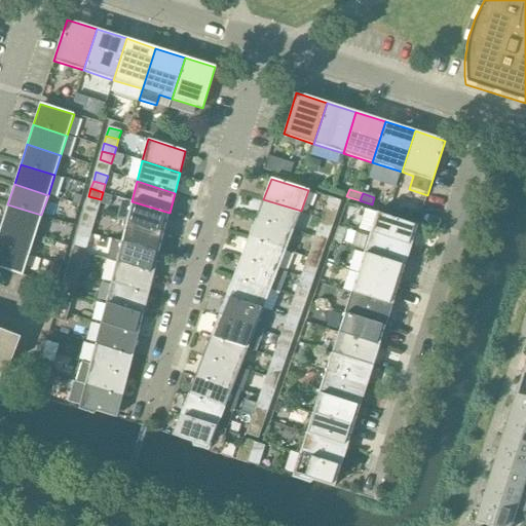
[(75,195),(72,204),(79,207),(81,196),(75,195)]
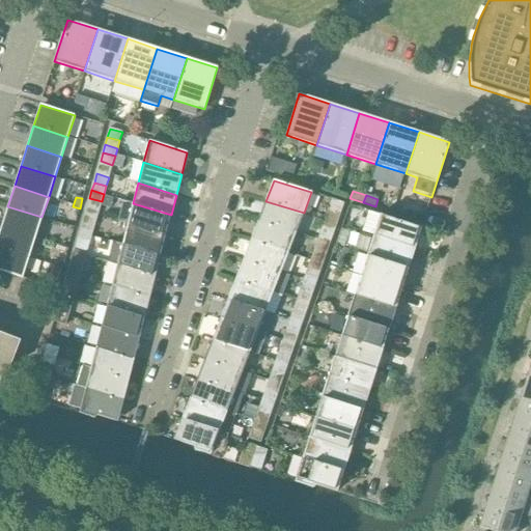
[(102,201),(89,198),(87,206),(100,211),(102,201)]
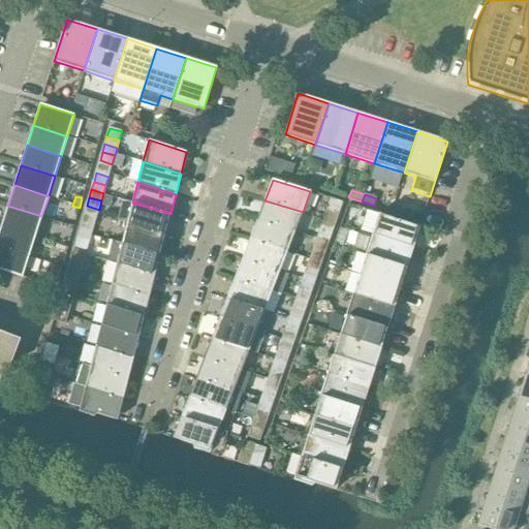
[(328,207),(340,211),(342,203),(331,198),(328,207)]
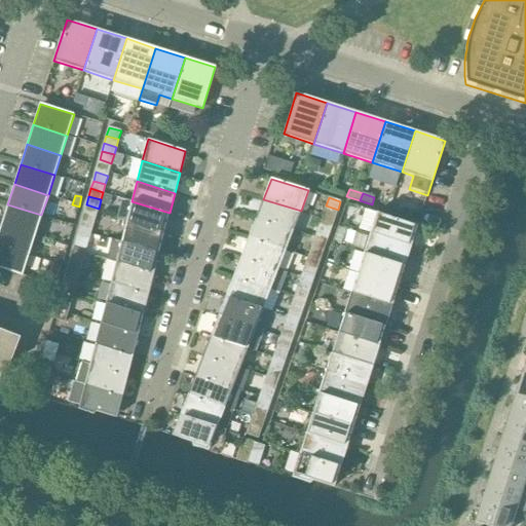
[(293,230),(301,211),(263,199),(256,219),(293,230)]
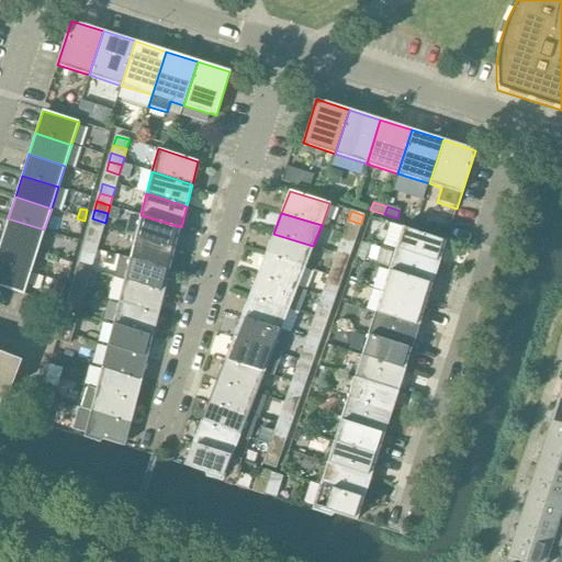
[(176,249),(181,227),(141,215),(135,237),(176,249)]
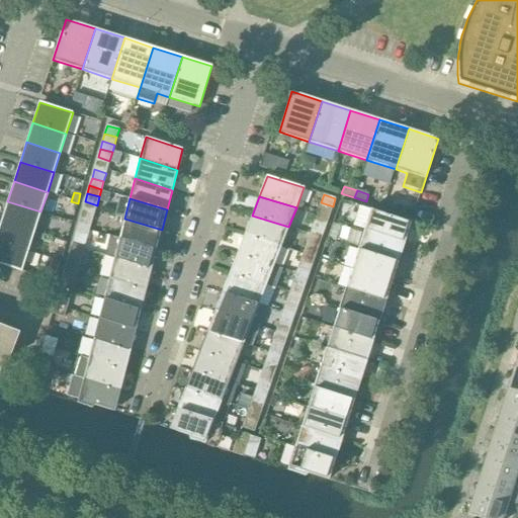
[(7,201),(1,221),(34,232),(40,211),(7,201)]
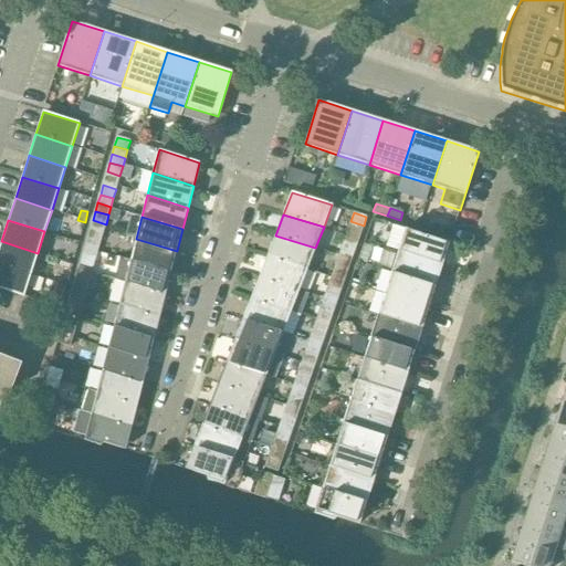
[(347,231),(359,236),(364,226),(350,221),(347,231)]
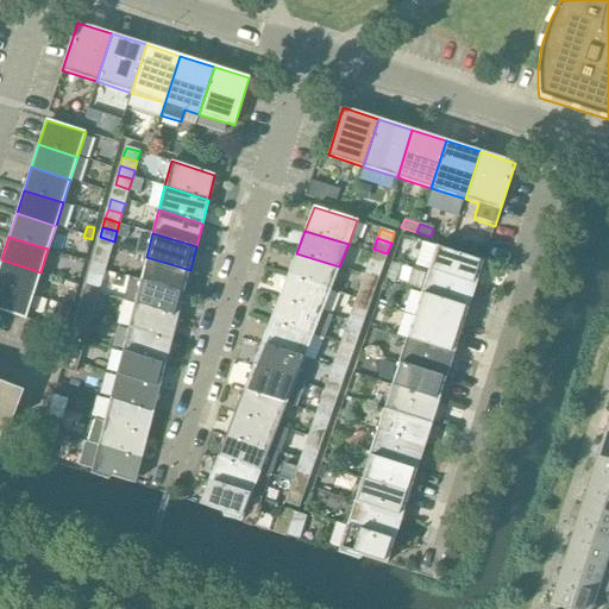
[(94,256),(108,259),(111,250),(98,246),(94,256)]
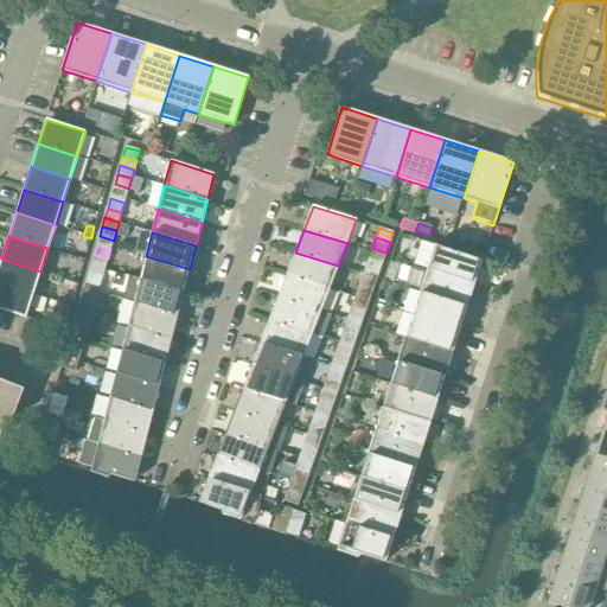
[(427,269),(474,285),(475,281),(478,263),(479,260),(434,246),(427,269)]
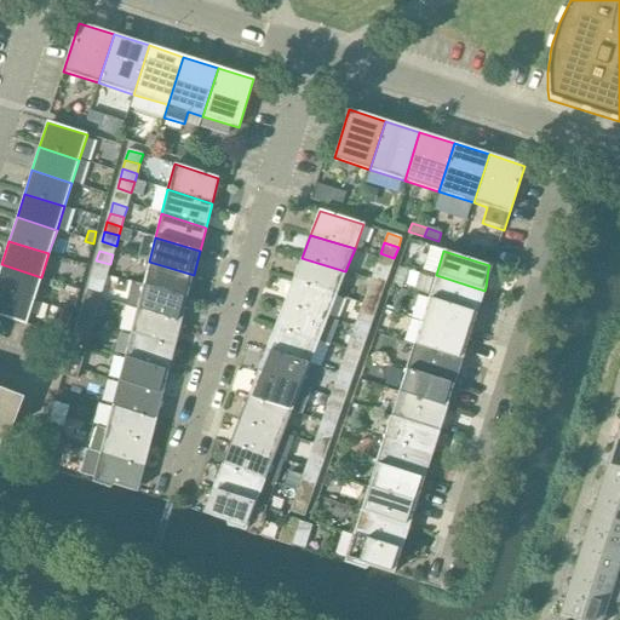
[(394,258),(380,253),(377,264),(390,269),(394,258)]
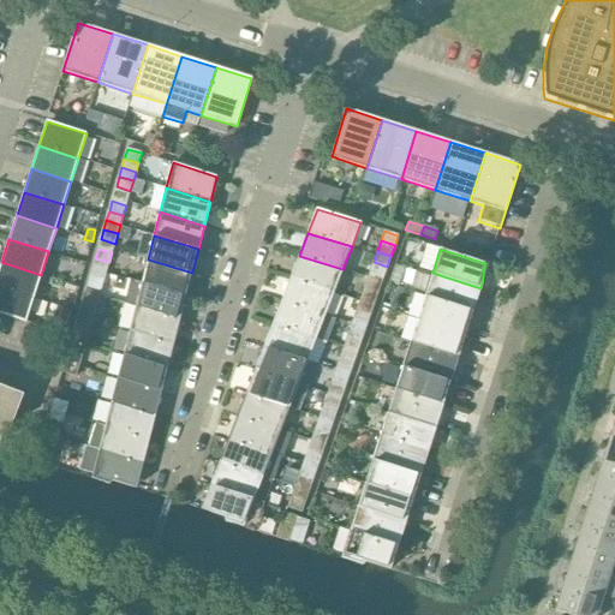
[(299,256),(290,279),(334,292),(342,269),(299,256)]
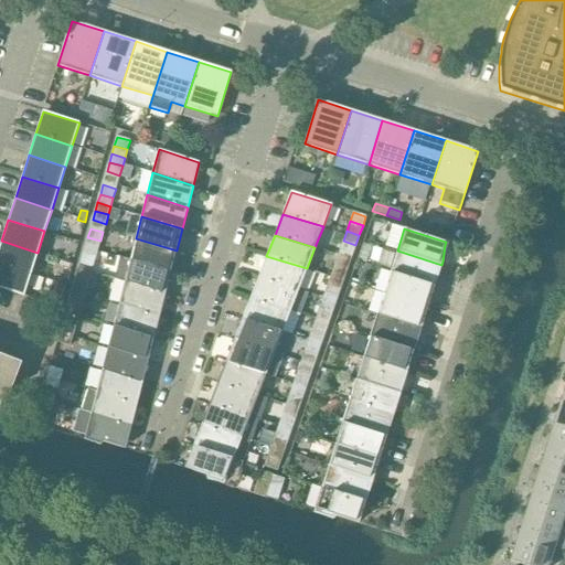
[(85,245),(98,249),(100,241),(87,237),(85,245)]
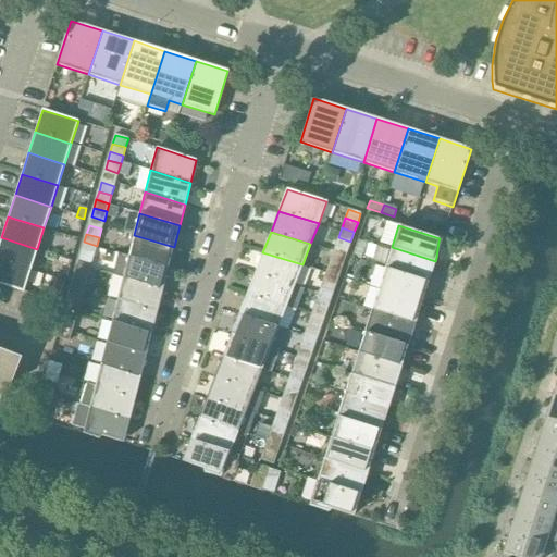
[(169,269),(174,247),(134,235),(128,256),(169,269)]
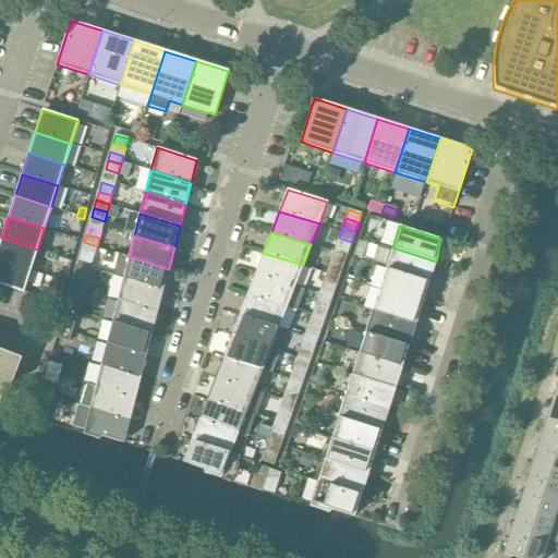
[(37,250),(1,238),(0,241),(0,261),(31,270),(37,250)]
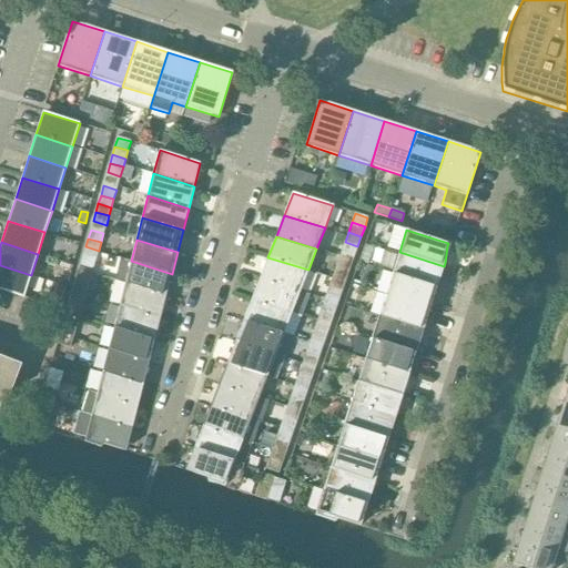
[(357,246),(345,242),(342,251),(354,255),(357,246)]
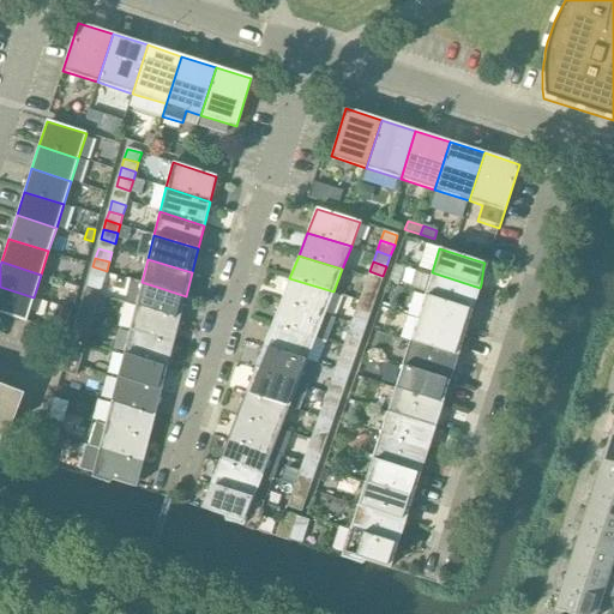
[(90,276),(104,280),(107,271),(92,266),(90,276)]
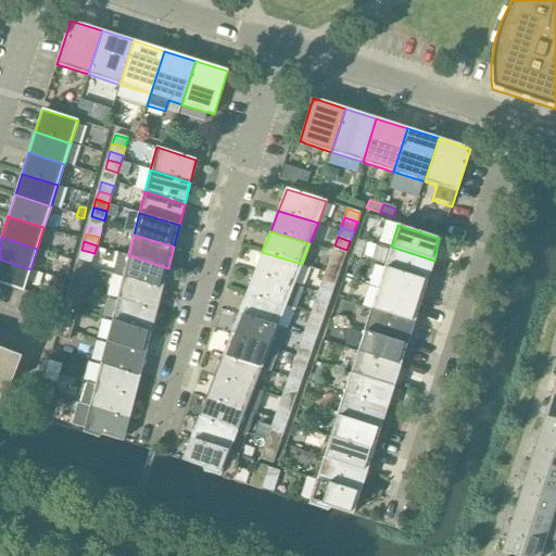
[(428,281),(434,261),(391,247),(384,267),(428,281)]
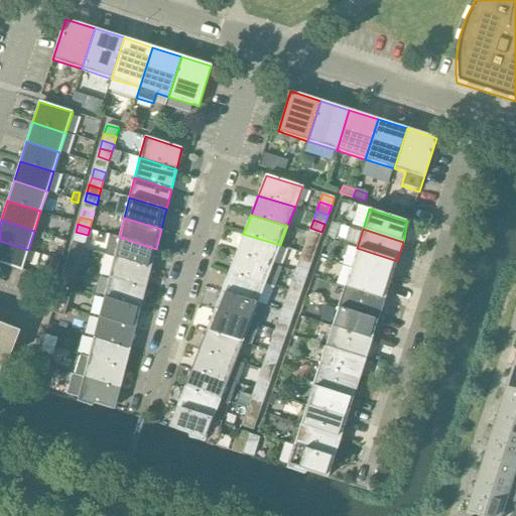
[(88,235),(76,232),(73,240),(85,244),(88,235)]
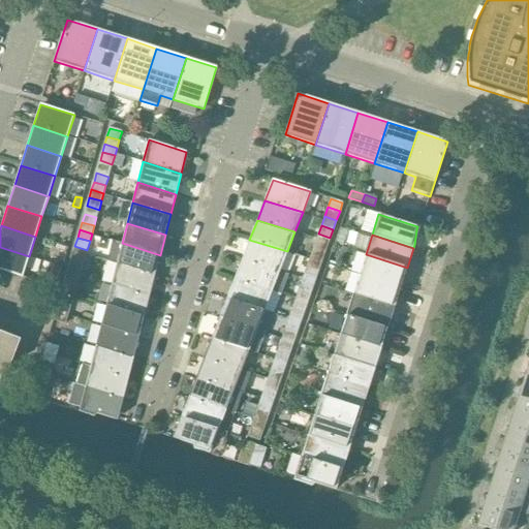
[(280,272),(287,251),(249,240),(242,259),(280,272)]
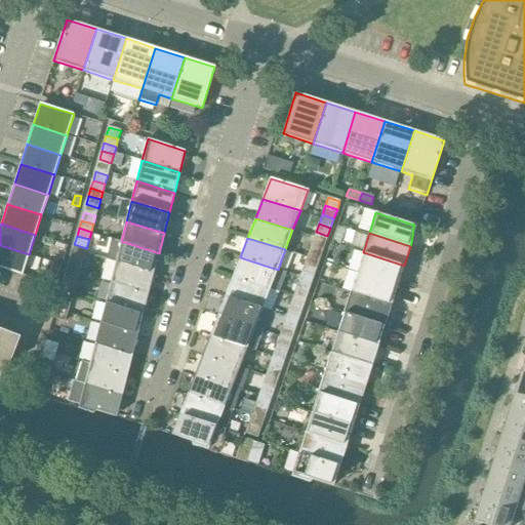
[(310,248),(322,252),(325,243),(313,239),(310,248)]
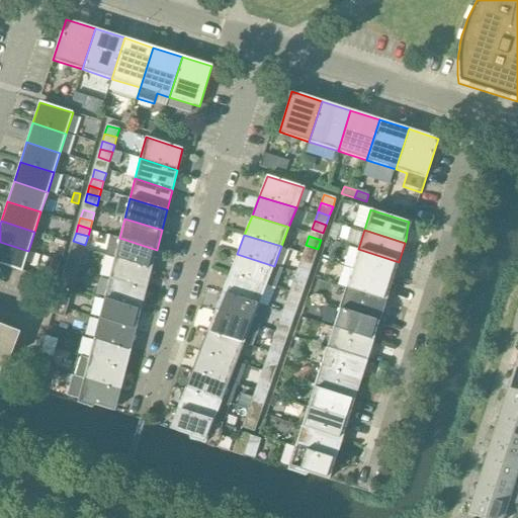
[(152,270),(157,250),(119,238),(114,258),(152,270)]
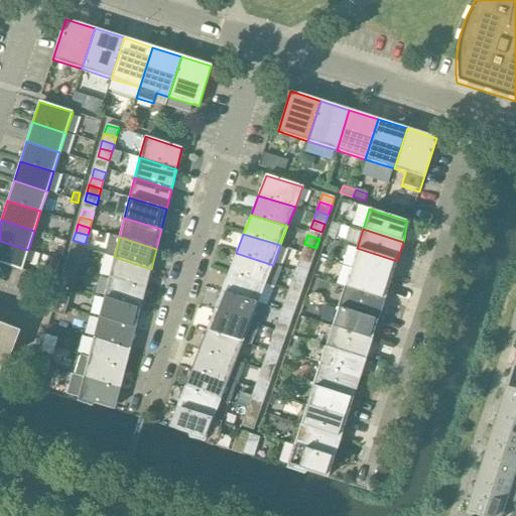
[(0,263),(22,270),(28,250),(0,241),(0,263)]
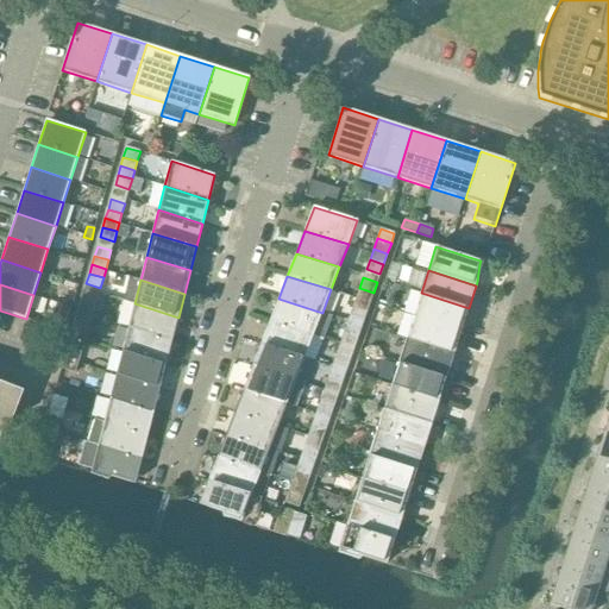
[(356,299),(370,303),(374,293),(359,288),(356,299)]
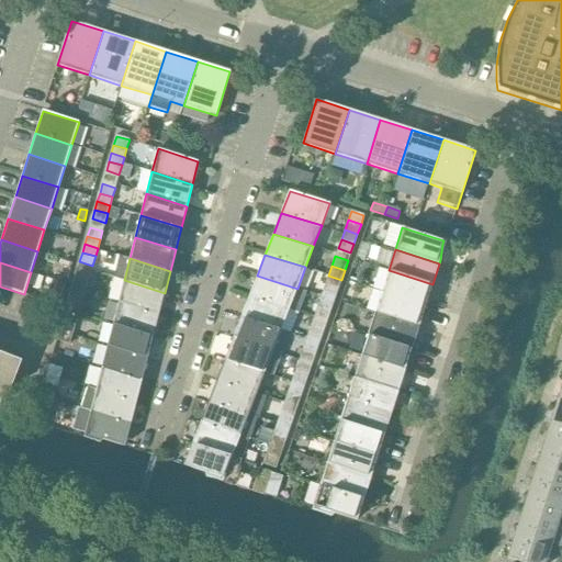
[(75,279),(87,283),(90,273),(77,270),(75,279)]
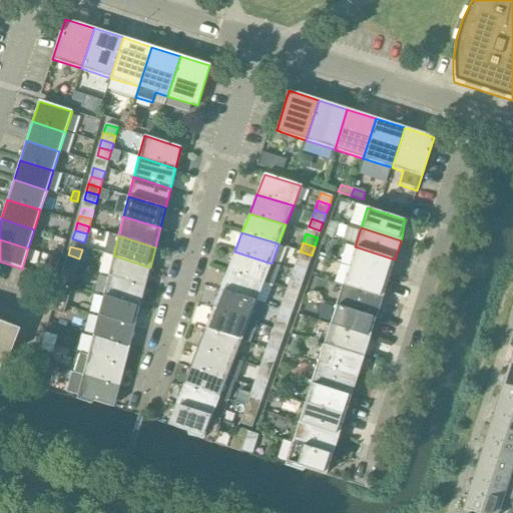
[(389,280),(395,260),(355,246),(348,267),(389,280)]
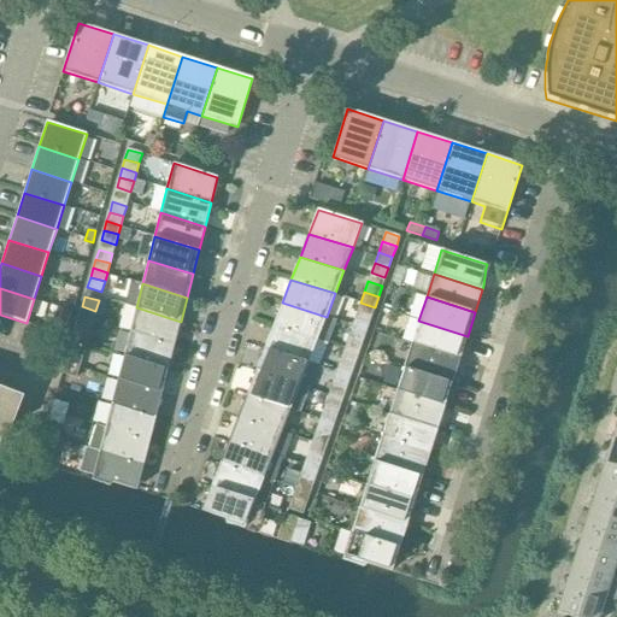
[(317,340),(327,317),(282,303),(274,325),(317,340)]
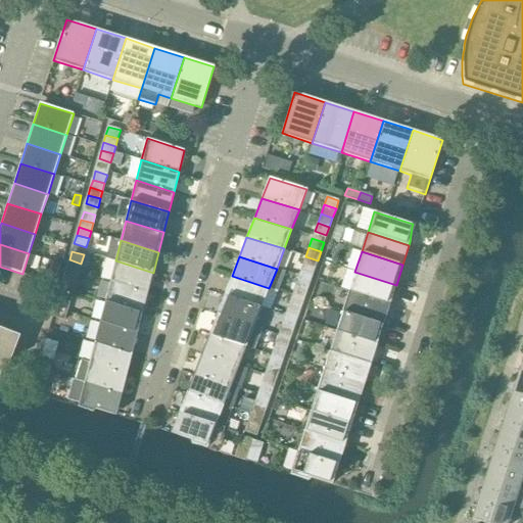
[(302,266),(315,270),(318,260),(305,256),(302,266)]
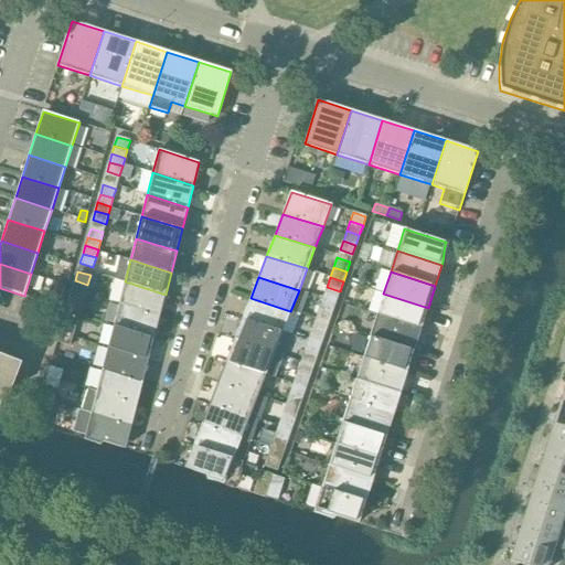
[(73,289),(85,292),(87,285),(75,280),(73,289)]
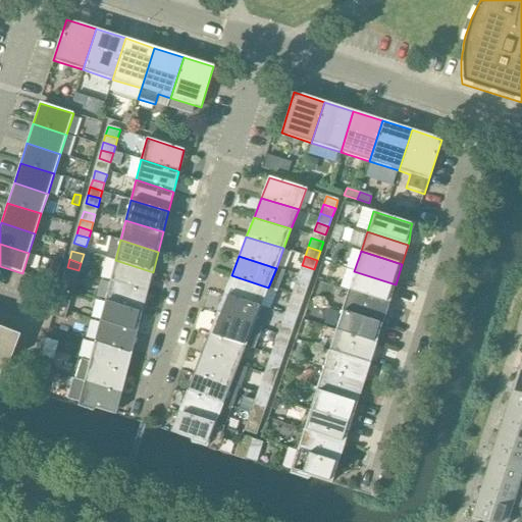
[(147,293),(153,272),(115,260),(110,280),(147,293)]
